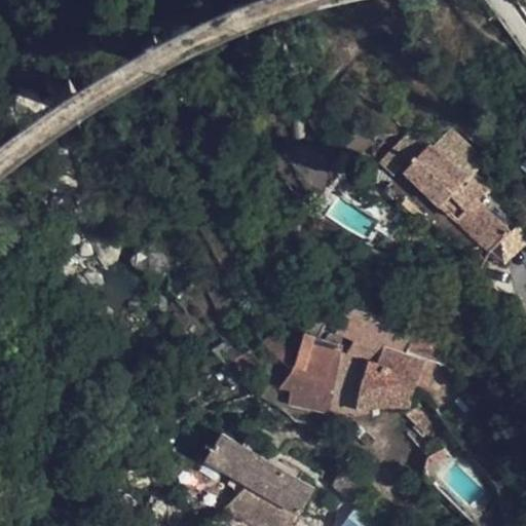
[(423,141),(410,129),(380,161),(392,174),(401,165),(423,141)]
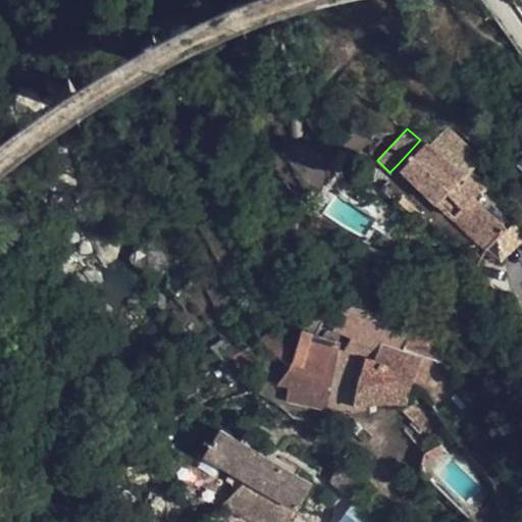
[(473,159),(442,132),(429,143),(428,142),(425,145),(424,144),(420,140),(398,164),(485,249),(506,229),(475,199),(480,193),(460,173),(473,159)]
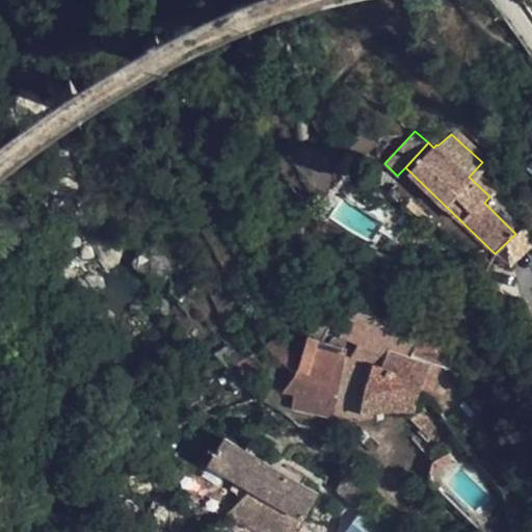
[(304,173),(303,174),(322,190),(336,174),(323,163),(322,164),(297,143),(286,157),(304,173)]
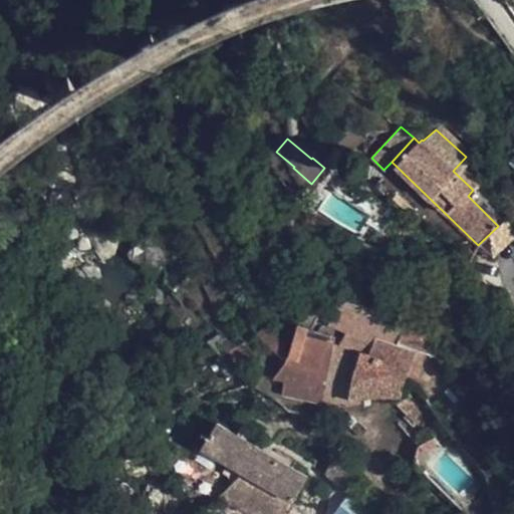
[(356,158),(335,146),(327,158),(349,170),(356,158)]
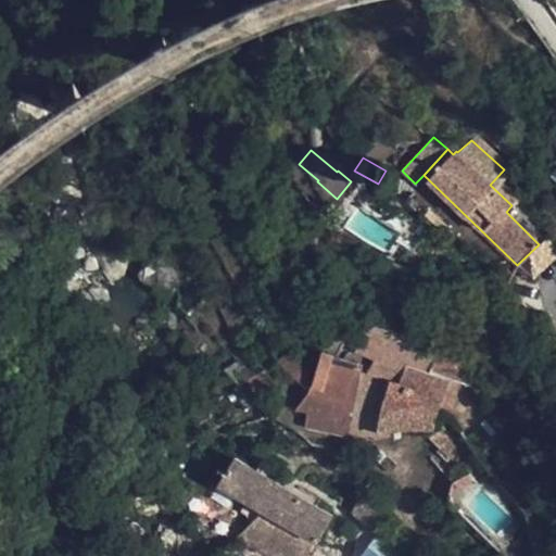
[(555,261),(555,245),(548,235),(539,244),(517,265),(533,281),(555,261)]
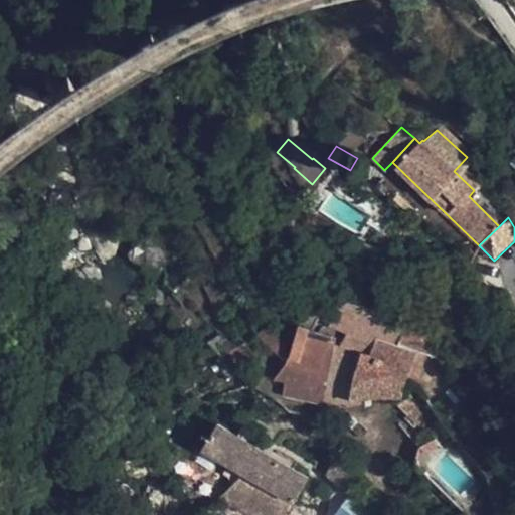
[(391,239),(377,229),(372,238),(385,247),(391,239)]
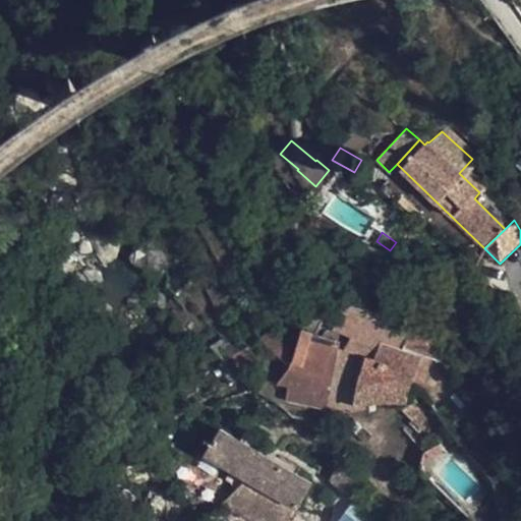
[(339,313),(333,330),(351,337),(352,336),(387,348),(388,346),(404,351),(413,329),(413,328),(399,322),(398,324),(343,301),(342,303),(339,313)]
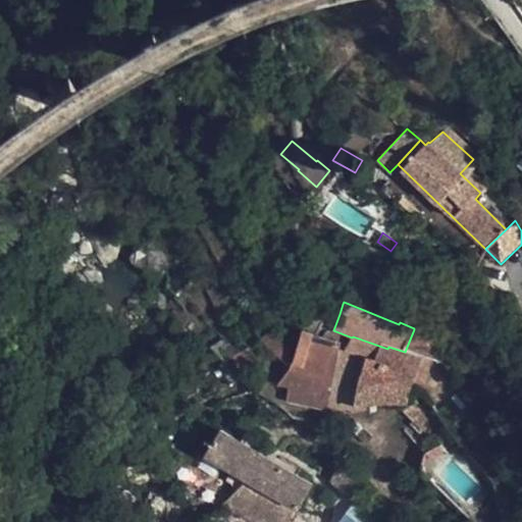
[(352,337),(333,330),(330,338),(314,333),(305,369),(332,379),(327,409),(355,408),(374,401),(409,402),(415,383),(418,373),(423,358),(441,364),(435,346),(434,336),(414,329),(405,352),(388,347),(387,349),(353,336),(352,337)]
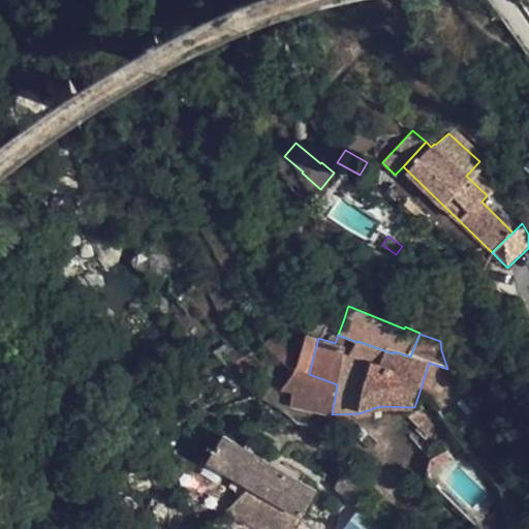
[(296,370),(309,374),(318,338),(306,335),(296,370)]
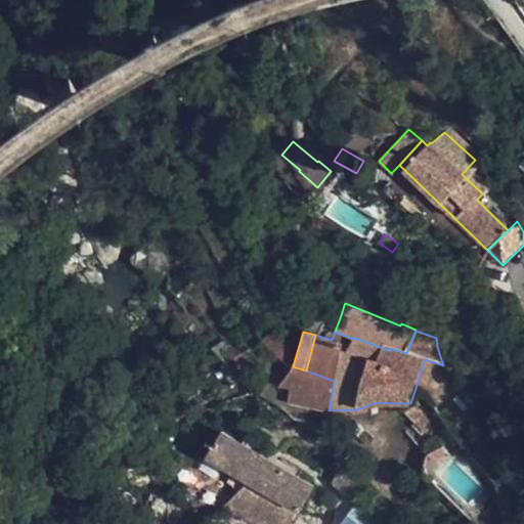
[(279,384),(293,366),(264,341),(243,354),(270,377),(279,384)]
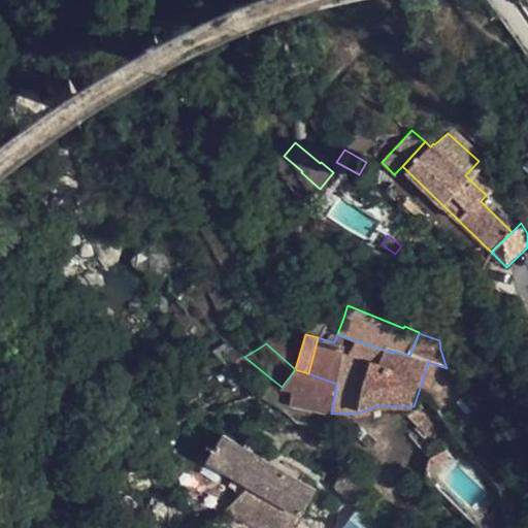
[(295,369),(282,387),(293,389),(291,403),(331,414),(336,384),(308,373),(295,369)]
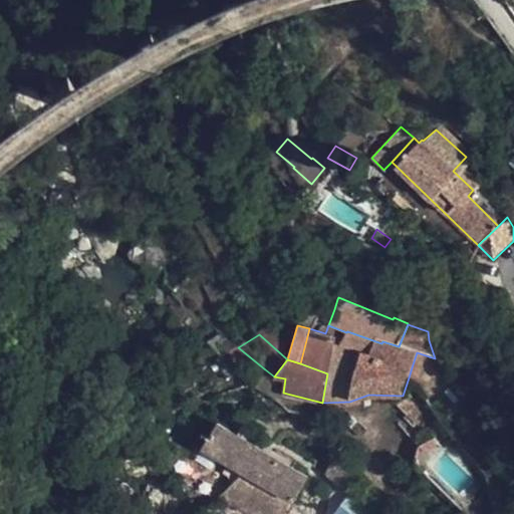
[(418,369),(412,367),(409,377),(415,379),(418,369)]
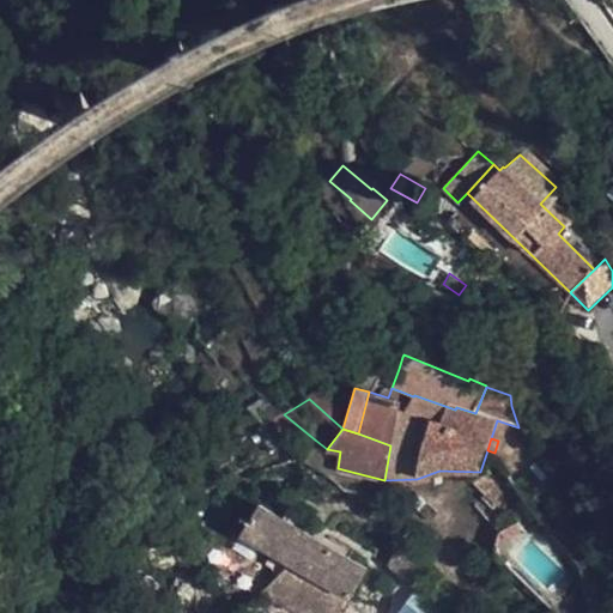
[(366,569),(260,505),(243,534),(291,562),(262,590),(299,611),(304,612),(339,612),(350,599),(366,569)]
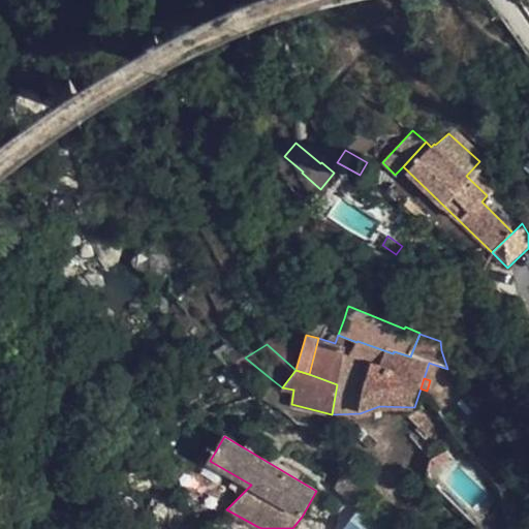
[(376,487),(348,461),(335,486),(360,509),(376,487)]
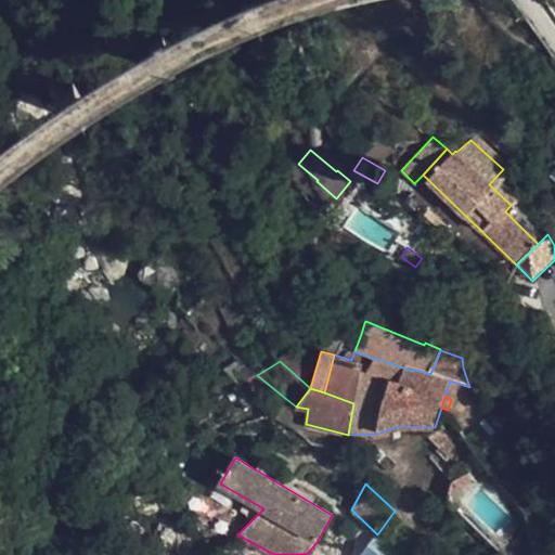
[(385,554),(370,545),(363,554),(385,554)]
